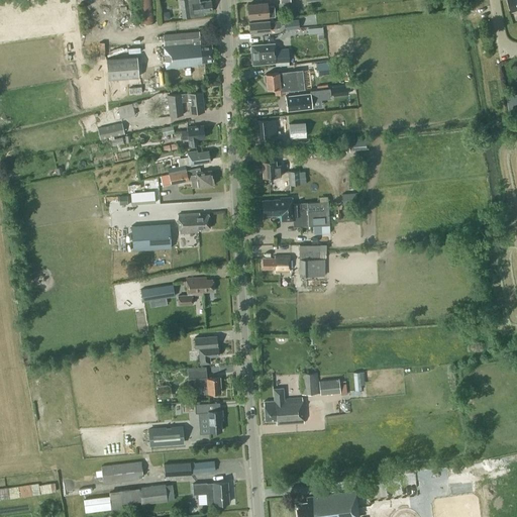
[(156,22),(151,0),(135,0),(139,24),(156,22)]
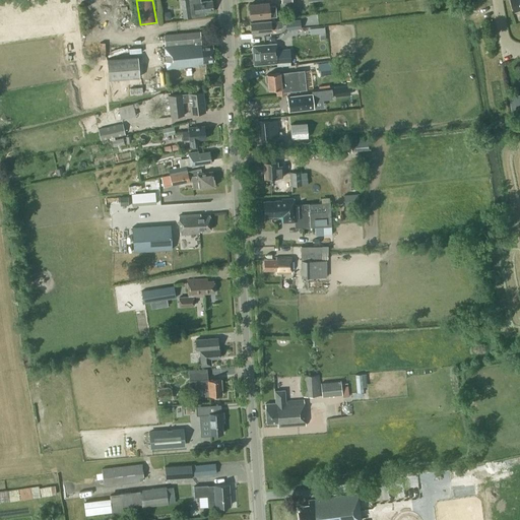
[(184,0),(181,0),(183,10),(183,18),(205,15),(204,12),(213,11),(211,1),(200,2),(199,0),(184,0)]
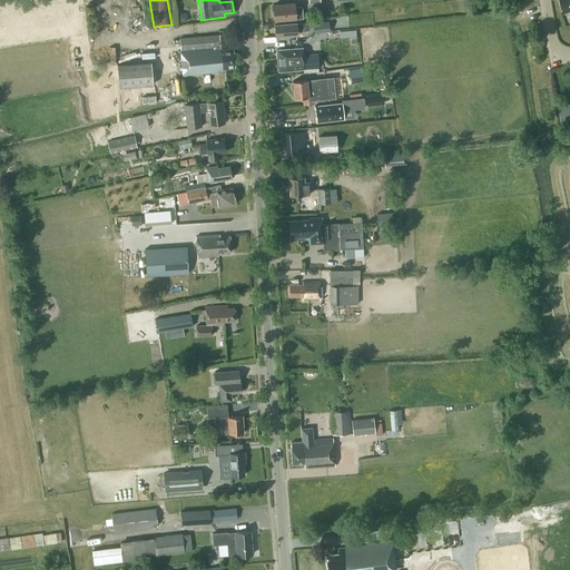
[(569,0),(560,0),(564,12),(569,10),(569,0)]
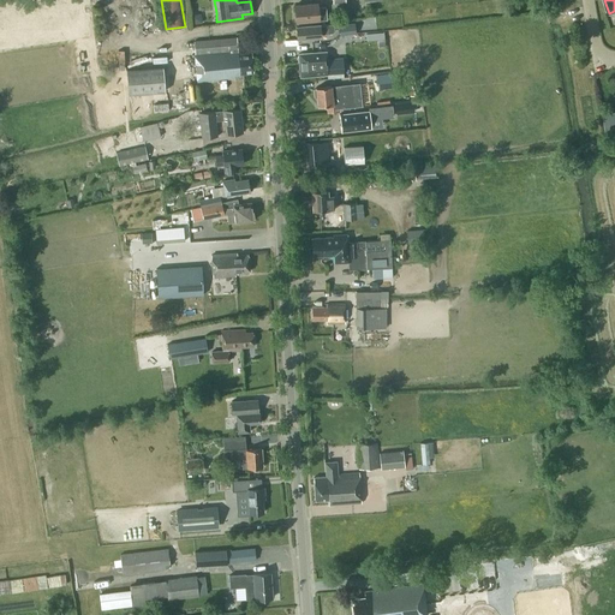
[(318,7),(317,3),(294,5),(296,22),(327,19),(326,6),(318,7)]
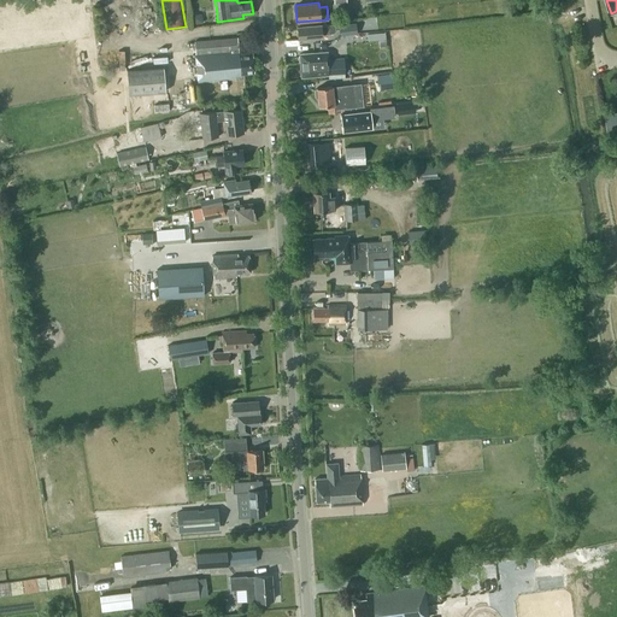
[(203,23),(201,13),(192,15),(194,24),(203,23)]
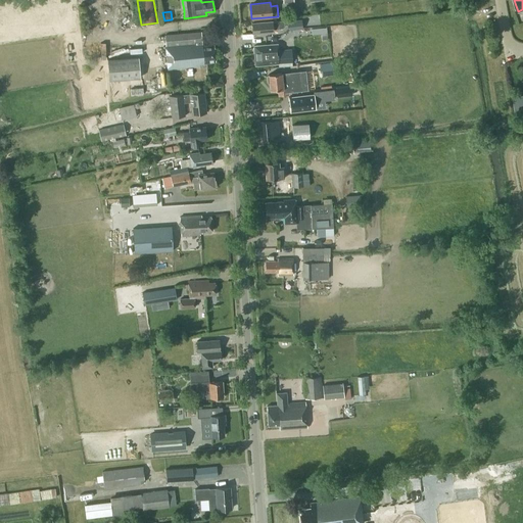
[(302,29),(301,19),(289,20),(290,30),(302,29)]
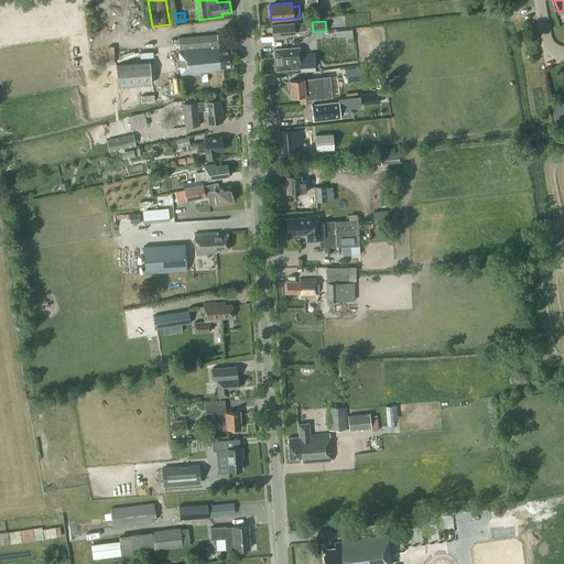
[(293,24),(293,22),(271,24),(272,35),(294,34),(294,31),(305,30),(307,29),(306,23),(293,24)]
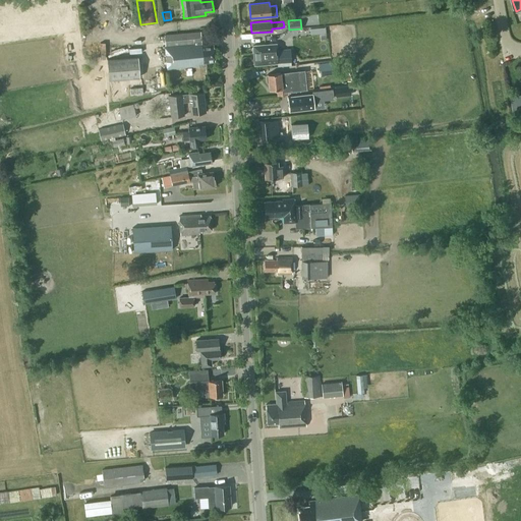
[(167,69),(168,69),(206,66),(206,64),(215,63),(213,45),(201,46),(200,32),(164,35),(167,69)]
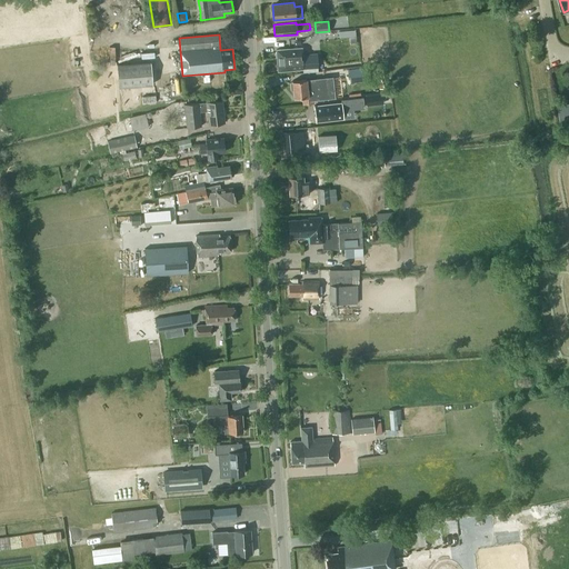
[(290,55),(289,49),(276,49),(278,71),(291,70),(298,69),(297,55),(290,55)]
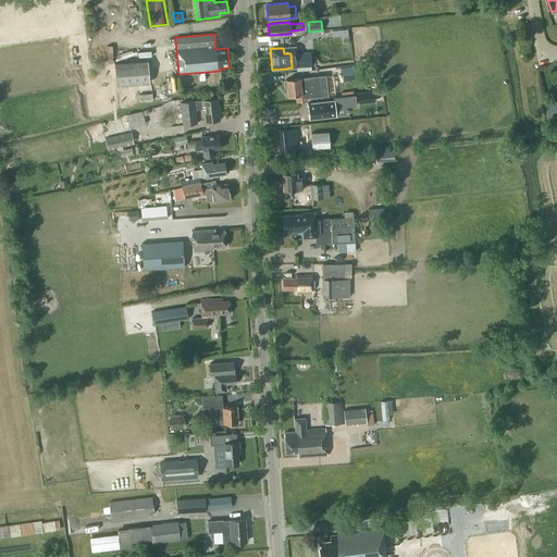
[(149,83),(148,60),(114,62),(116,86),(149,83)]
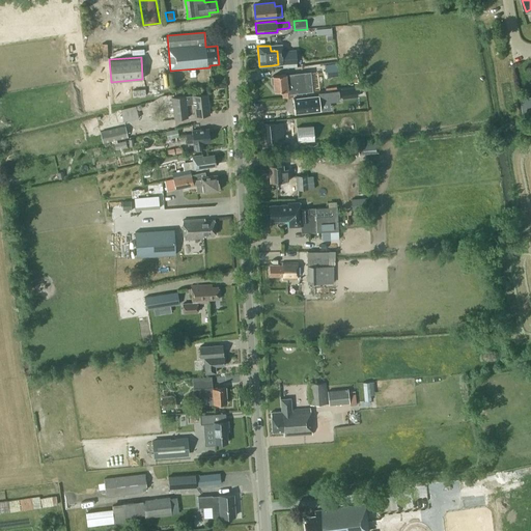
[(342,62),(325,64),(327,75),(343,73),(342,62)]
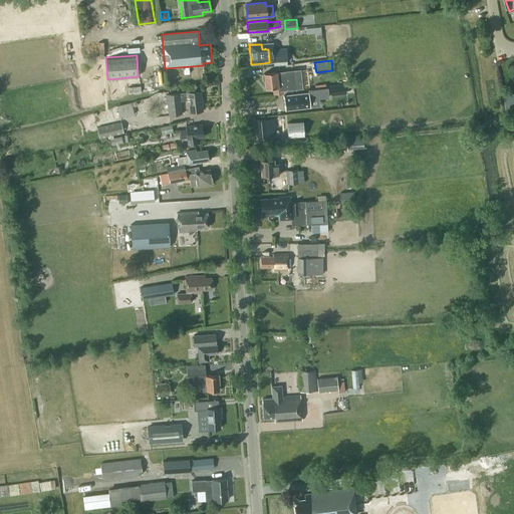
[(281,78),(285,78),(290,77),(289,70),(264,73),(264,74),(262,74),(263,81),(265,81),(266,88),(275,87),(276,94),(283,93),(281,78)]
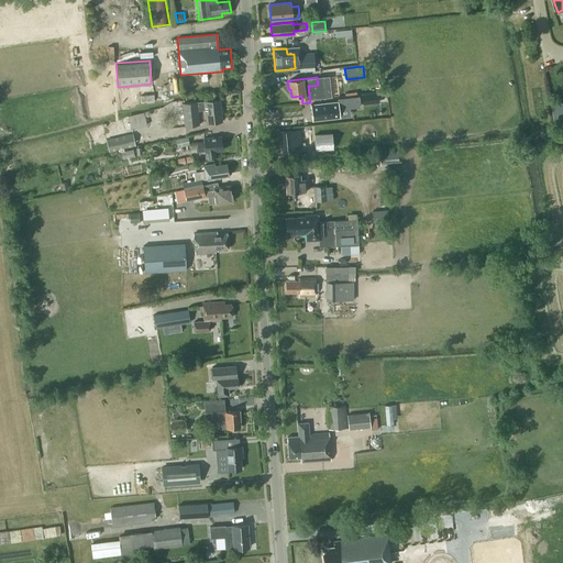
[(155,105),(154,95),(141,96),(141,102),(144,102),(144,106),(155,105)]
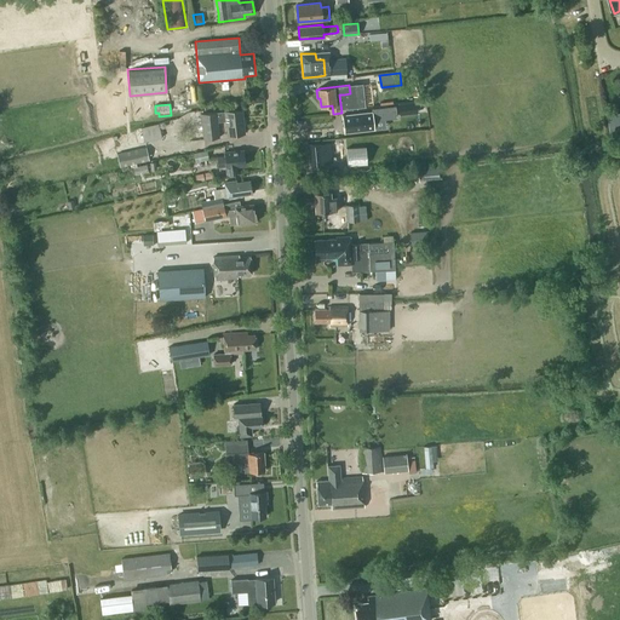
[(345,132),(386,127),(385,119),(397,118),(396,105),(372,108),(372,112),(343,114),(345,132)]
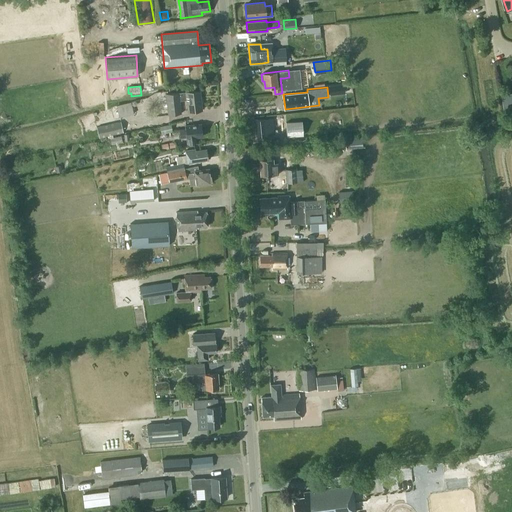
[(202,110),(200,90),(184,92),(185,93),(166,95),(168,115),(181,113),(179,101),(186,100),(188,112),(202,110)]
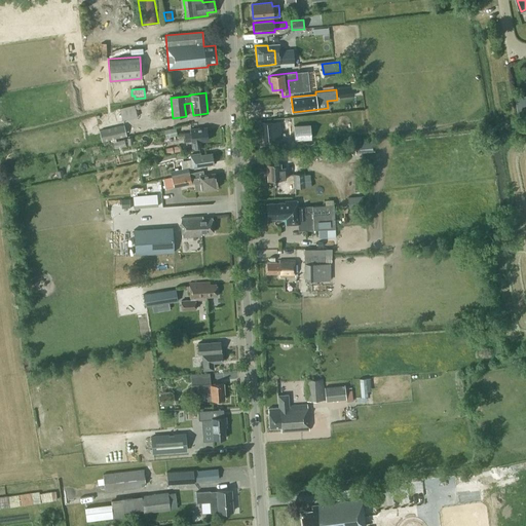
[(525,104),(525,102),(525,96),(516,98),(519,114),(523,113),(522,105),(525,104)]
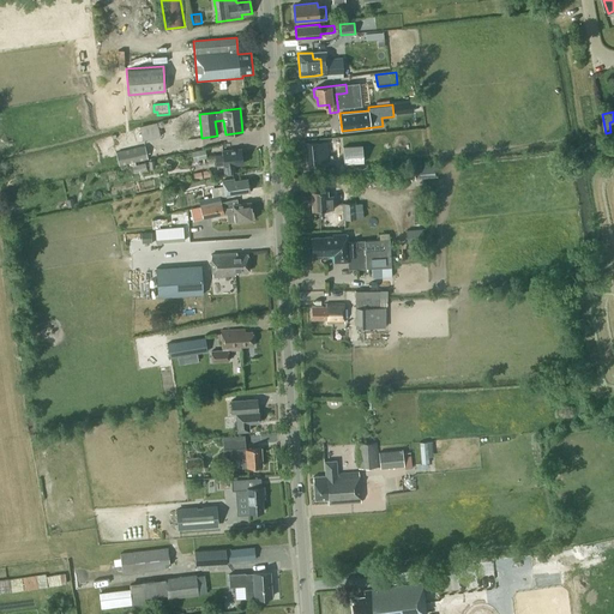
[(161,136),(157,122),(140,126),(143,140),(161,136)]
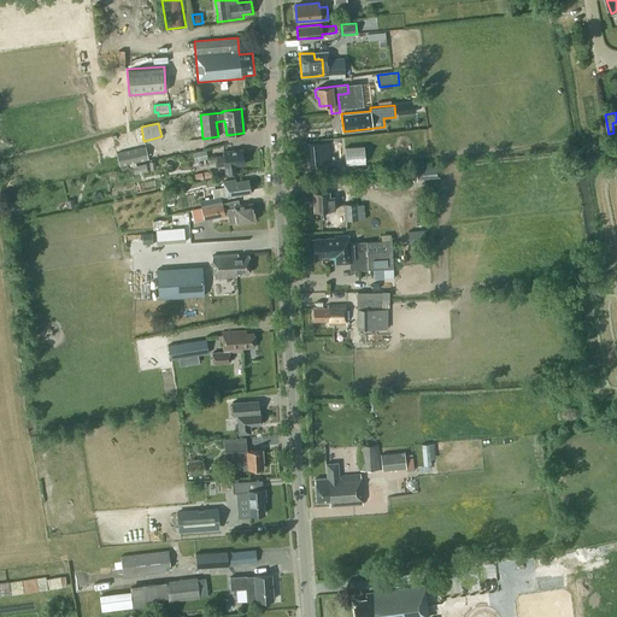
[(327,157),(325,142),(306,145),(309,164),(322,163),(322,158),(327,157)]
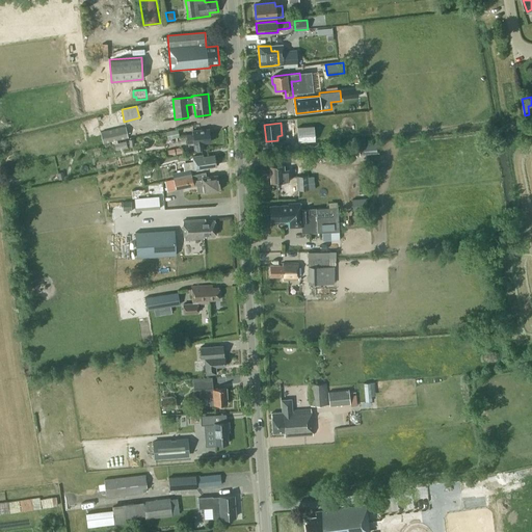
[(128,137),(126,126),(101,132),(103,142),(128,137)]
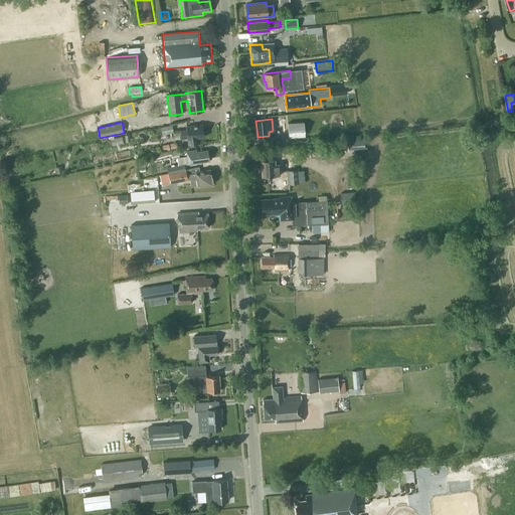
[(305,136),(304,122),(288,123),(289,137),(305,136)]
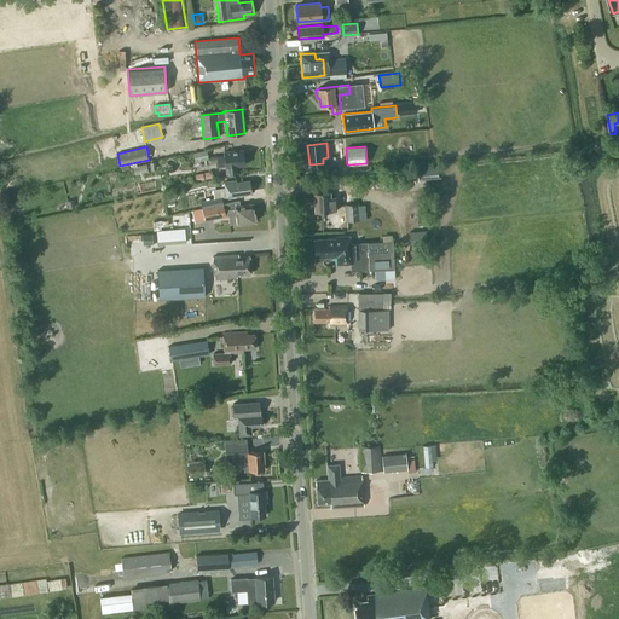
[(208,158),(207,150),(194,152),(195,162),(208,158)]
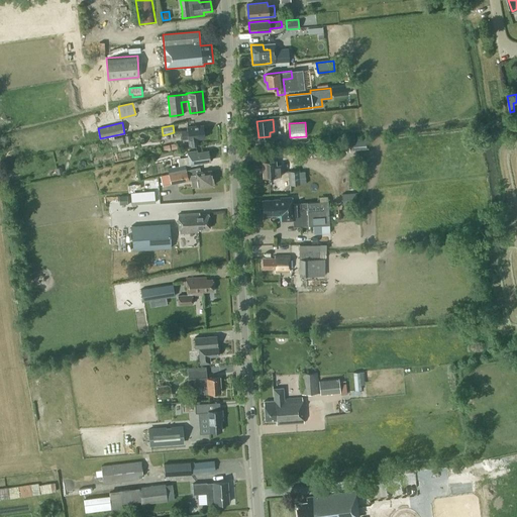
[(204,138),(203,125),(187,127),(187,130),(181,131),(182,139),(188,139),(204,138)]
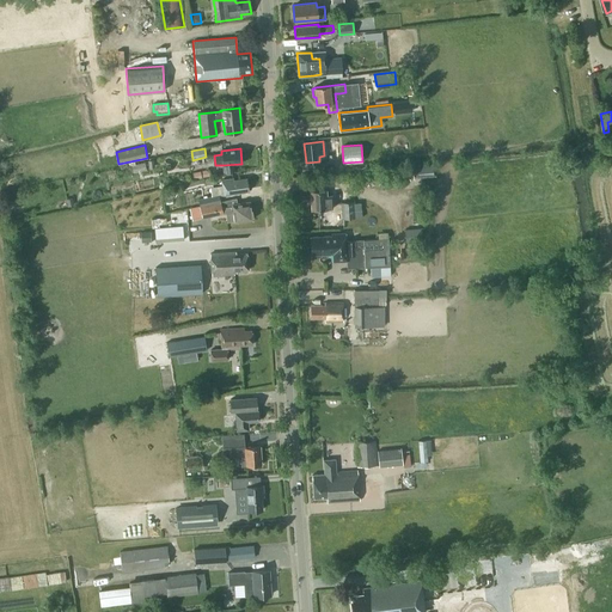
[(433,166),(416,167),(417,178),(434,177),(433,166)]
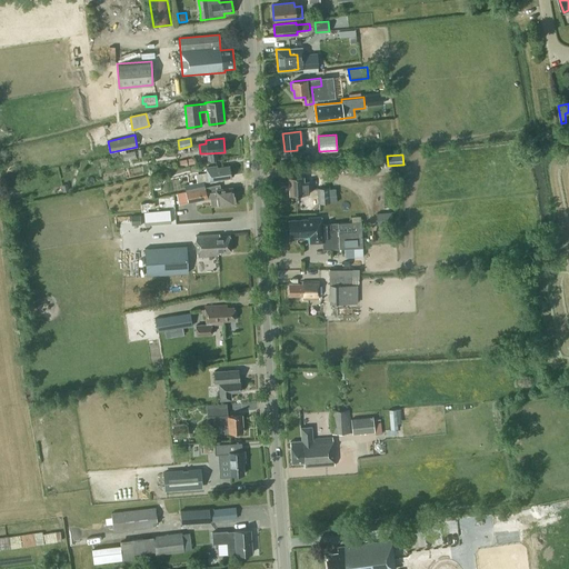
[(205,188),(203,182),(207,182),(231,178),(229,166),(217,168),(217,166),(206,168),(207,172),(196,173),(197,182),(185,185),(186,191),(205,188)]
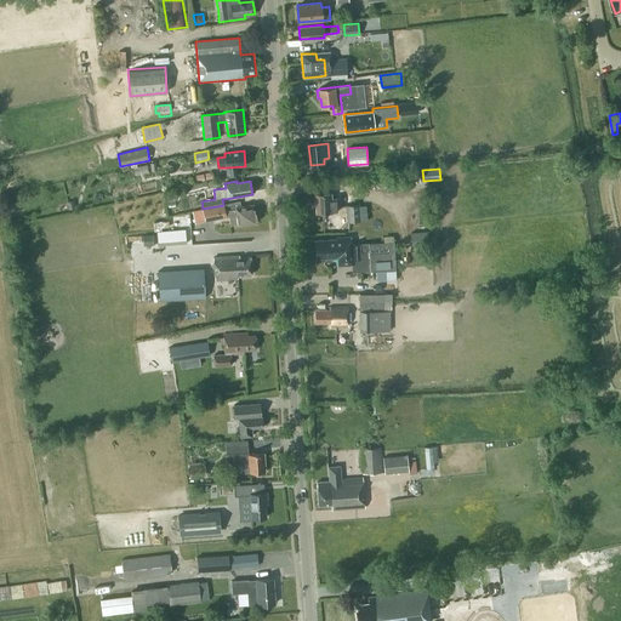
[(315,212),(337,211),(337,198),(331,199),(331,192),(314,193),(315,212)]
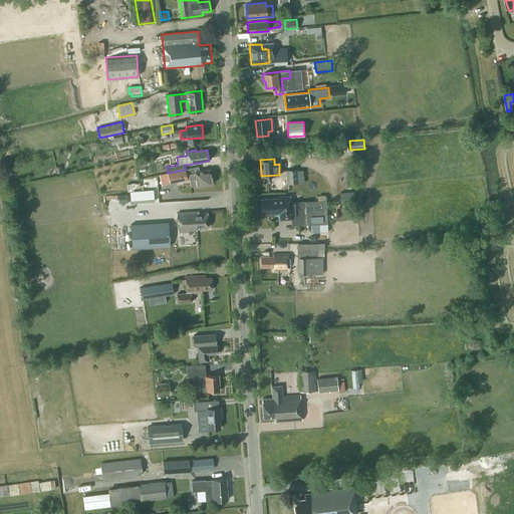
[(198,168),(168,174),(169,183),(190,179),(192,187),(197,186),(197,187),(212,185),(211,176),(209,170),(199,172),(198,168)]
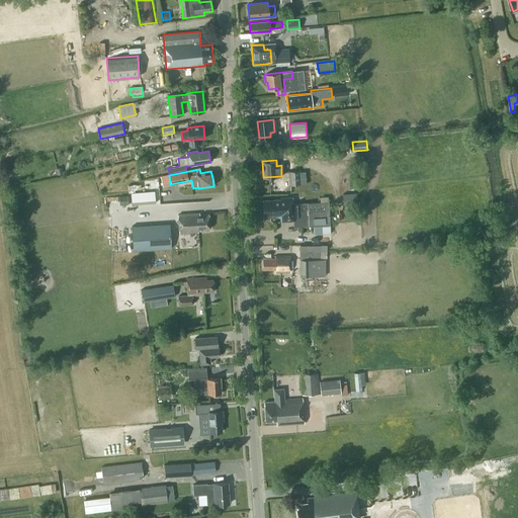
[(300,184),(299,170),(288,171),(289,185),(300,184)]
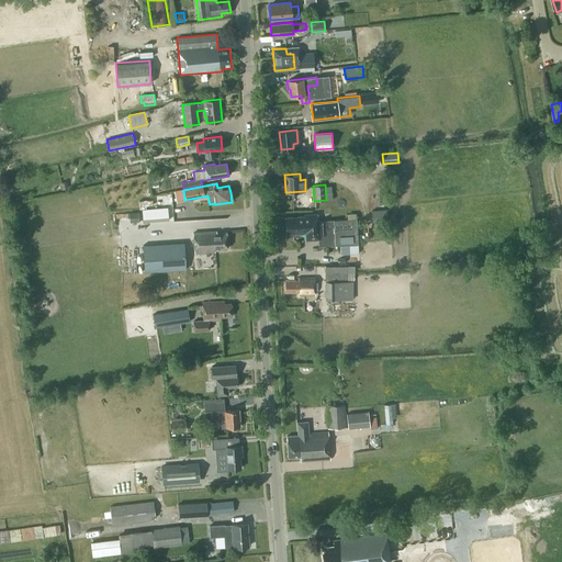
[(371,211),(373,222),(388,221),(386,209),(371,211)]
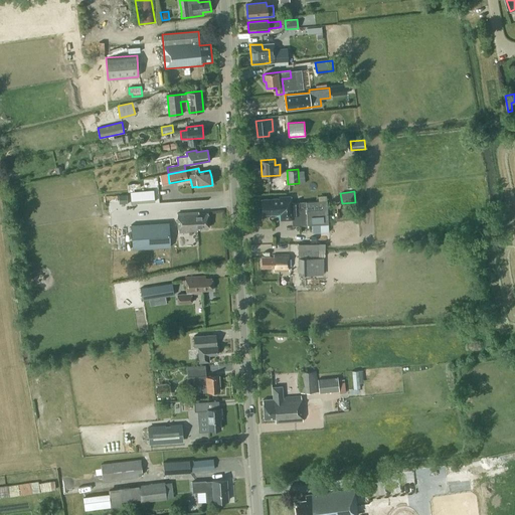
[(153,196),(130,199),(132,211),(155,208),(153,196)]
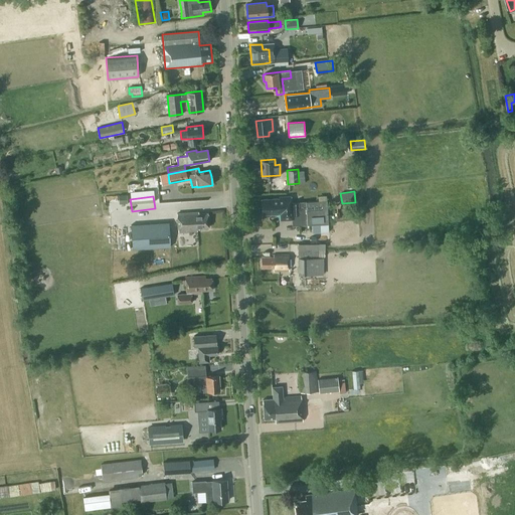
[(292,225),(327,224),(326,200),(291,202),(291,197),(291,196),(279,197),(280,198),(262,199),(262,215),(280,214),(281,220),(292,219),(292,225)]
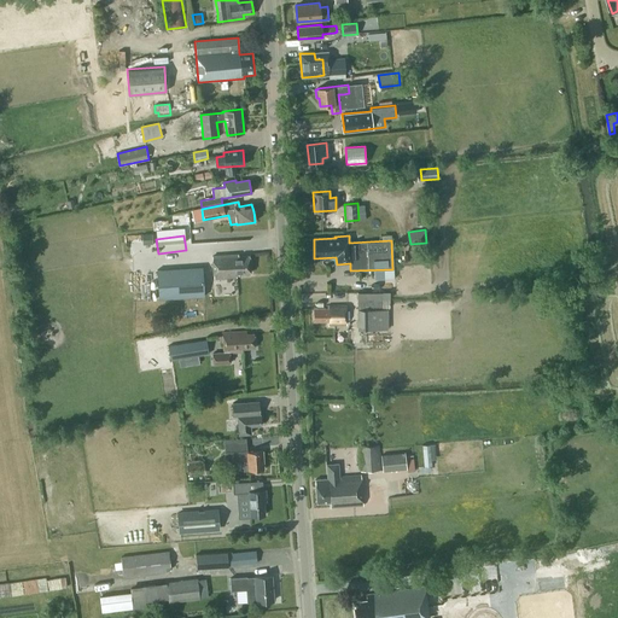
[(238,274),(250,273),(249,257),(249,256),(238,257),(238,255),(213,256),(214,279),(237,278),(237,277),(238,277),(238,274)]
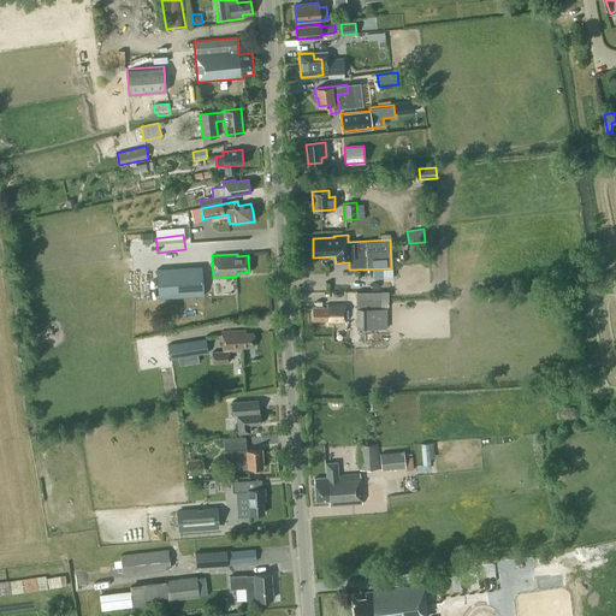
[(207,292),(205,264),(160,267),(163,295),(207,292)]
